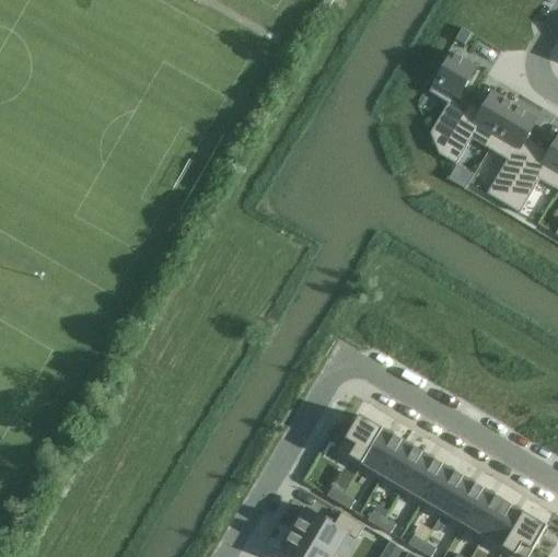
[(432,81),(427,90),(445,101),(428,131),(437,151),(438,152),(467,103),(456,96),(476,64),(450,48),(430,81),(432,81)]
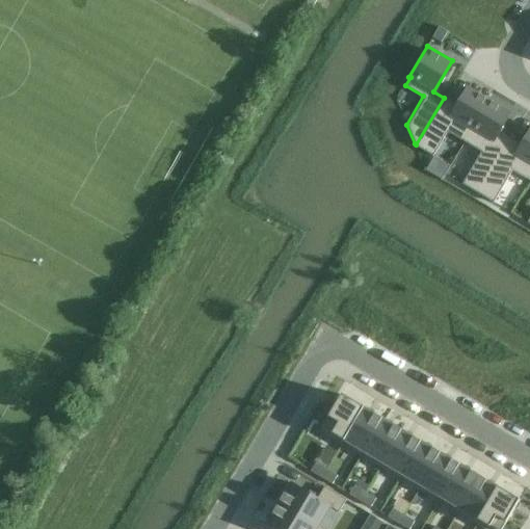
[(444,98),(416,144),(431,154),(445,130),(462,139),(487,97),(465,84),(453,103),(444,98)]
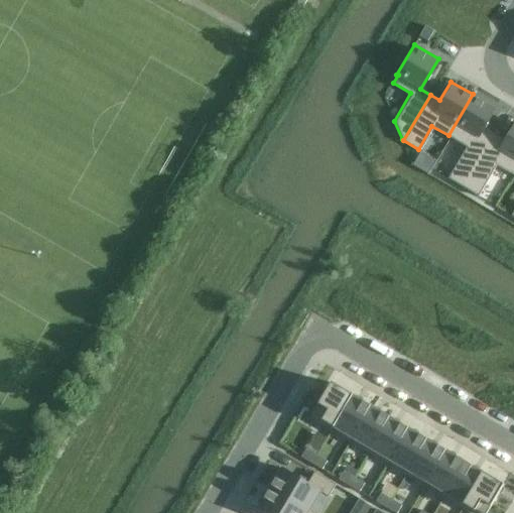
[(465,145),(446,176),(462,185),(493,132),(483,126),(495,107),(473,94),(448,135),(465,145)]
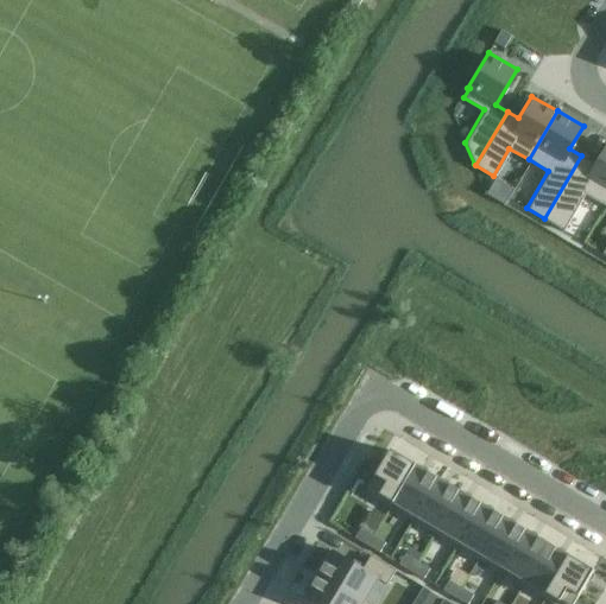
[(581,156),(544,218),(562,229),(584,192),(603,204),(605,198),(605,139),(592,161),(581,156)]
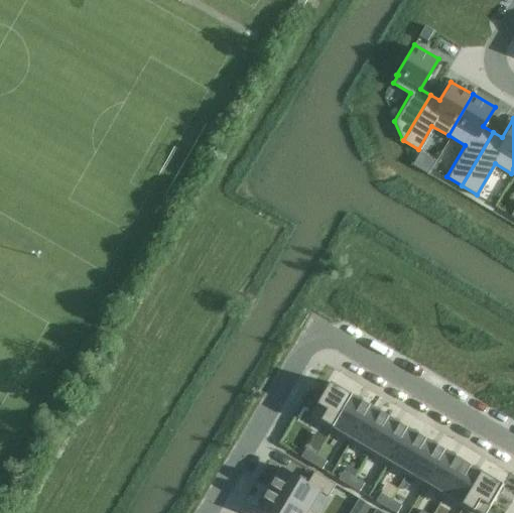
[(418,154),(413,163),(426,170),(431,161),(418,154)]
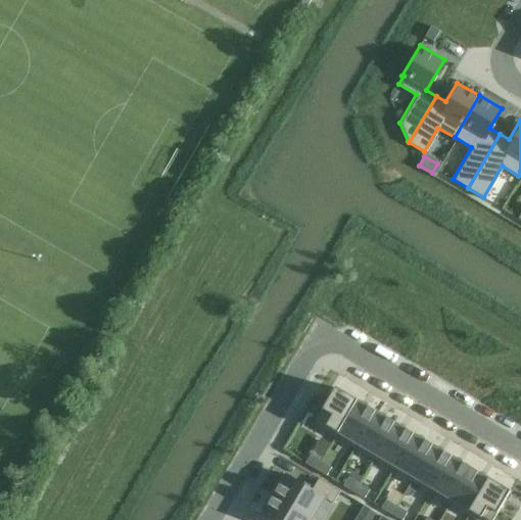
[(335,385),(312,423),(332,435),(356,397),(335,385)]
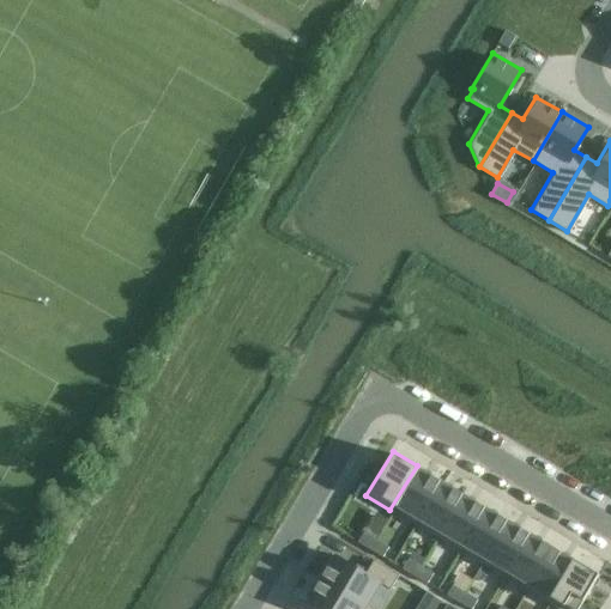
[(417,466),(389,510),(413,523),(440,479),(417,466)]
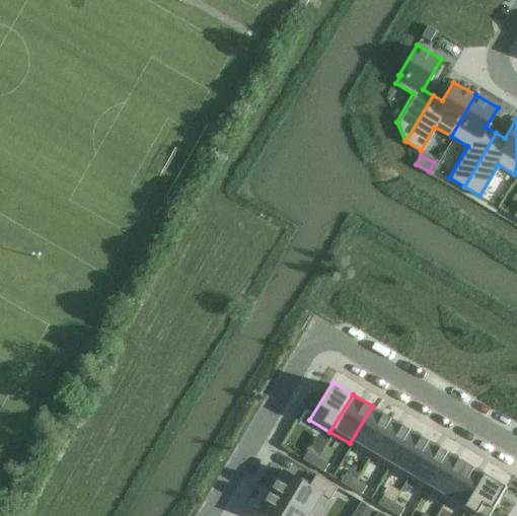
[(372,406),(350,443),(368,454),(390,417),(372,406)]
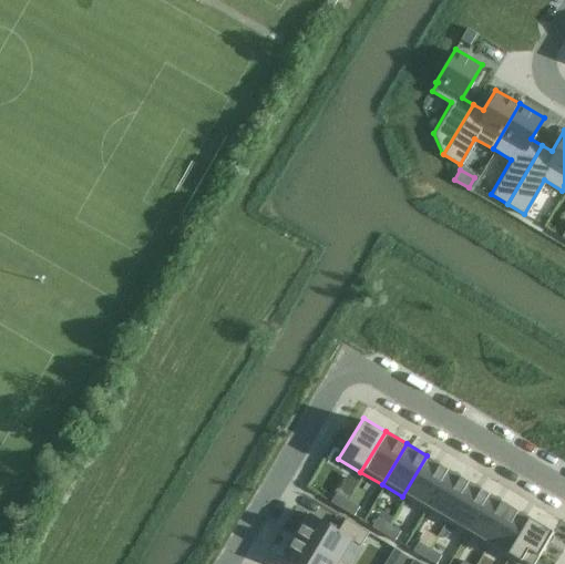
[(427,455),(402,496),(423,509),(447,467),(427,455)]
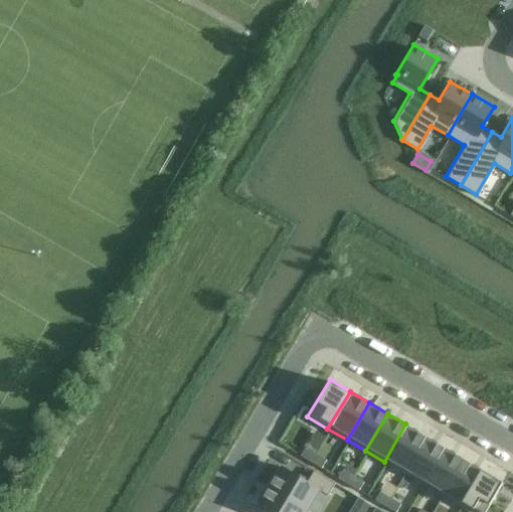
[(405,423),(384,462),(403,473),(424,435),(405,423)]
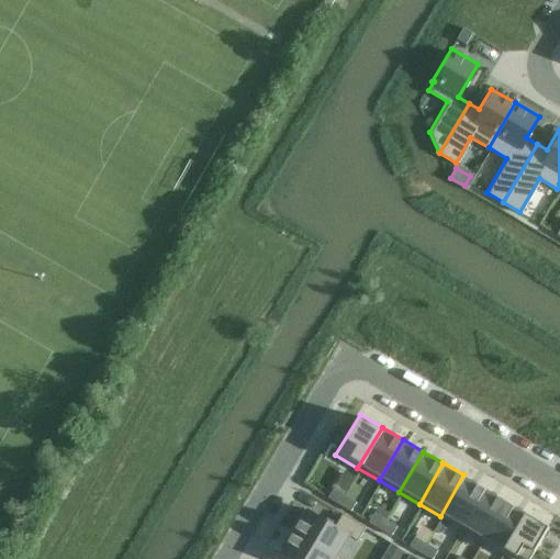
[(463,474),(440,516),(460,528),(484,488),(463,474)]
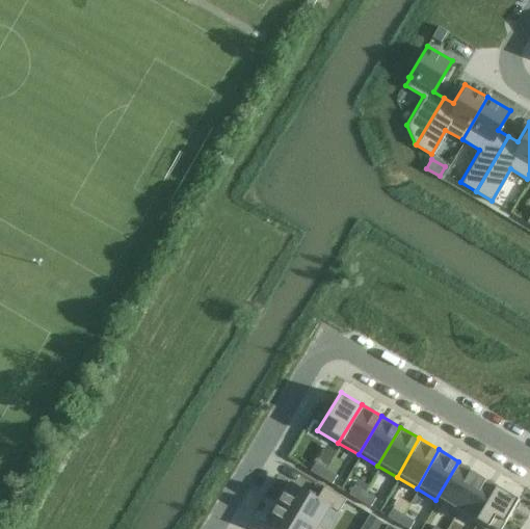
[(458,461),(435,500),(454,511),(477,472),(458,461)]
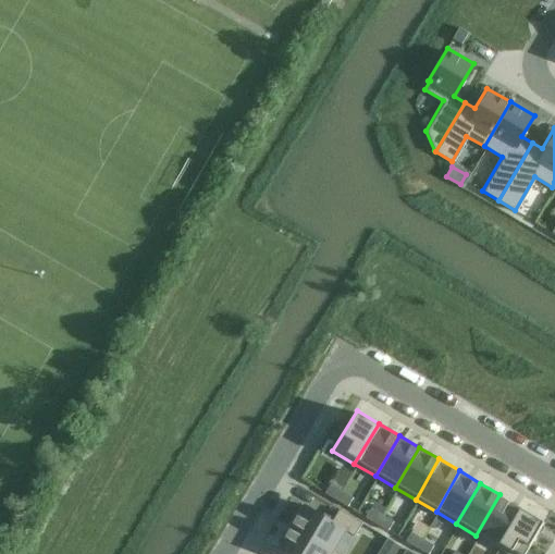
[(330,485),(327,491),(334,496),(337,490),(330,485)]
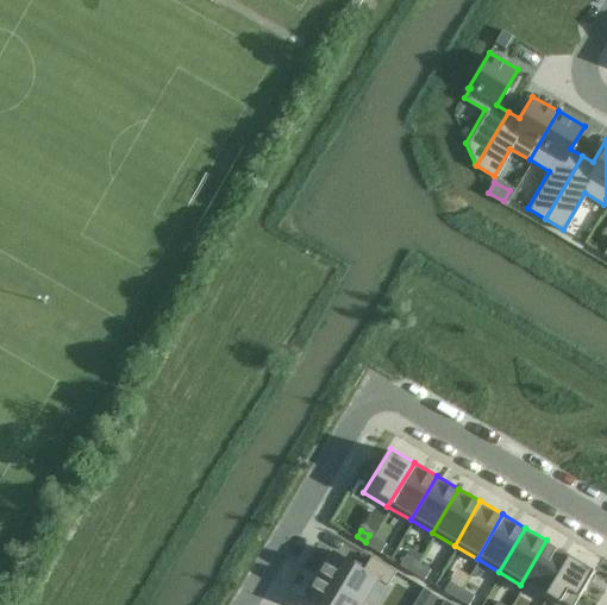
[(371,534),(365,544),(379,552),(385,542),(371,534)]
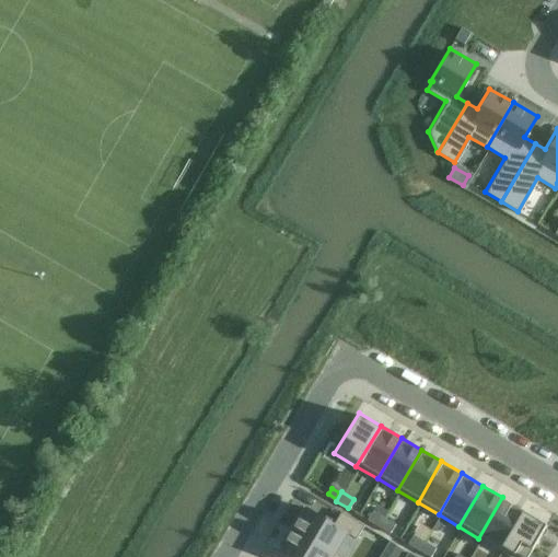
[(502,497),(478,538),(500,550),(523,510),(502,497)]
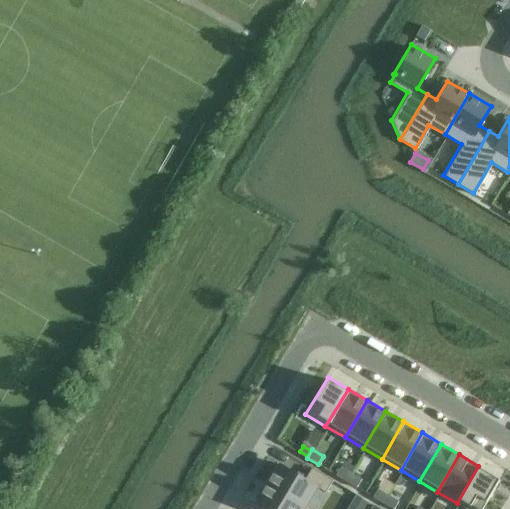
[(278,462),(266,482),(306,505),(316,487),(324,491),(331,479),(310,466),(310,467),(304,477),(278,462)]
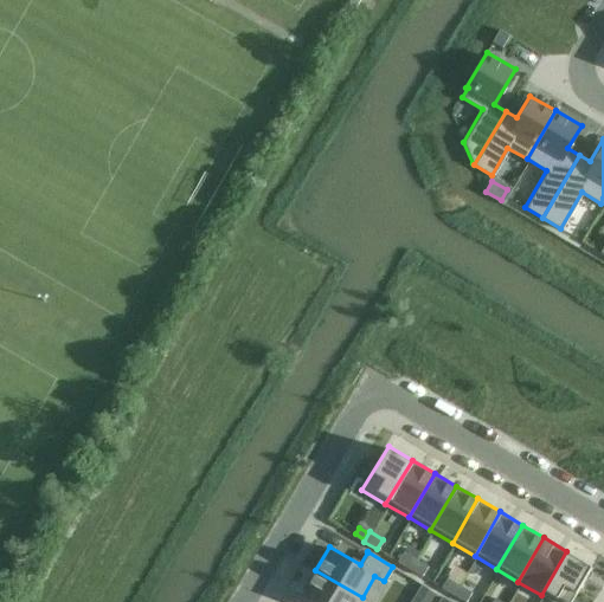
[(413,557),(402,550),(396,560),(409,568),(413,557)]
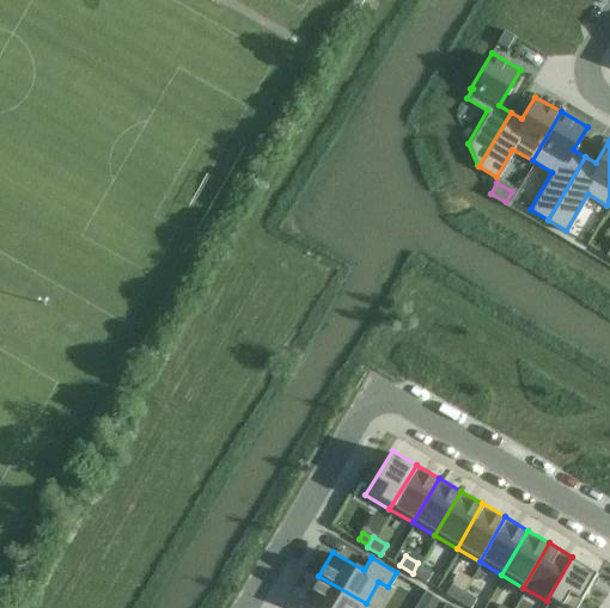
[(572,557),(547,601),(557,607),(574,607),(578,603),(597,571),(572,557)]
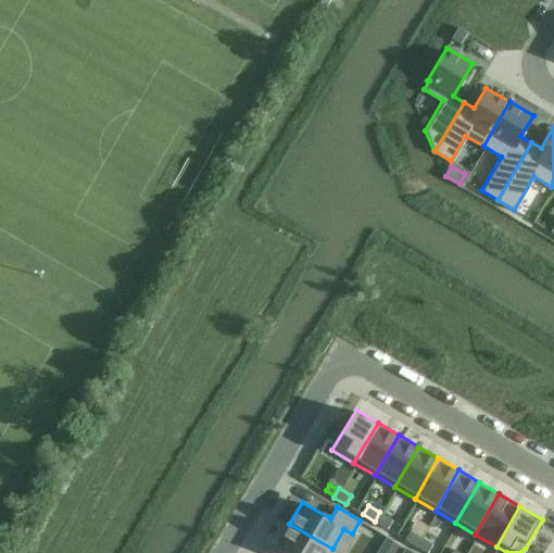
[(391,518),(379,512),(375,522),(386,528),(391,518)]
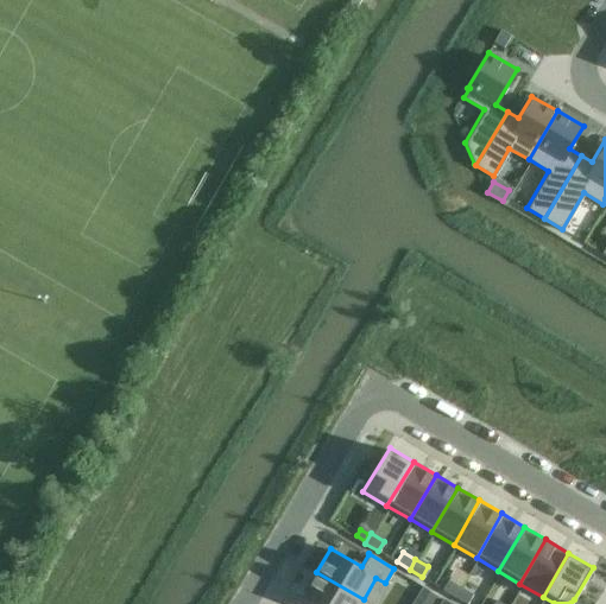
[(304,591),(301,597),(313,603),(371,603),(364,599),(316,572),(314,576),(310,573),(301,589),(304,591)]
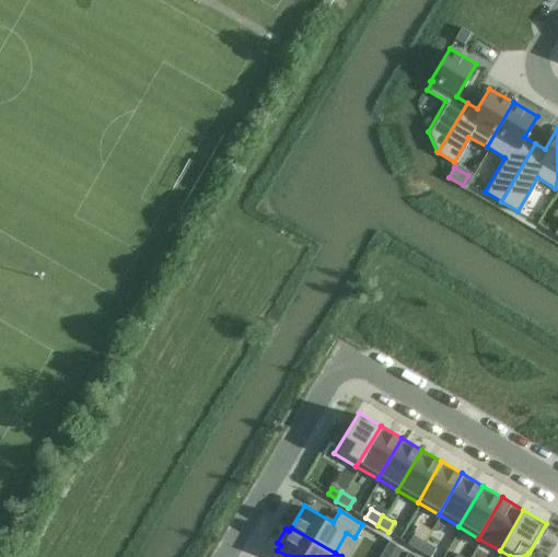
[(423,540),(411,533),(406,543),(418,549),(423,540)]
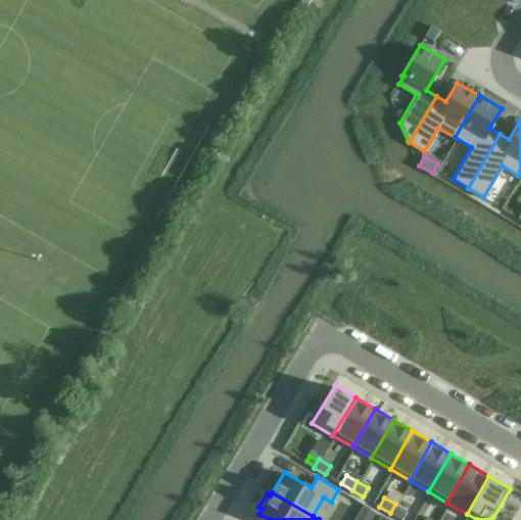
[(368,519),(374,511),(362,504),(351,519),(368,519)]
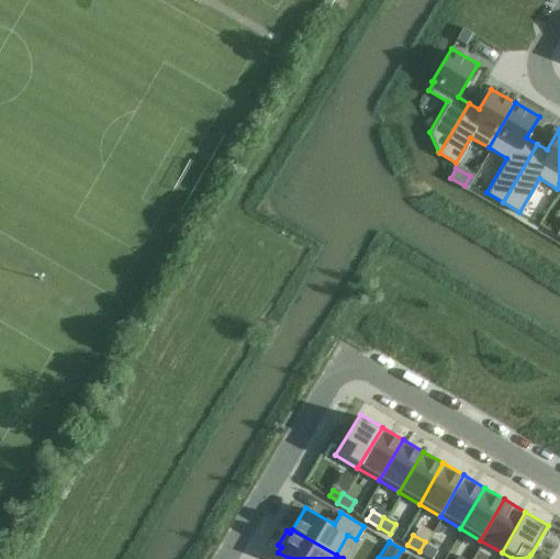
[(424,541),(420,551),(430,558),(436,548),(424,541)]
